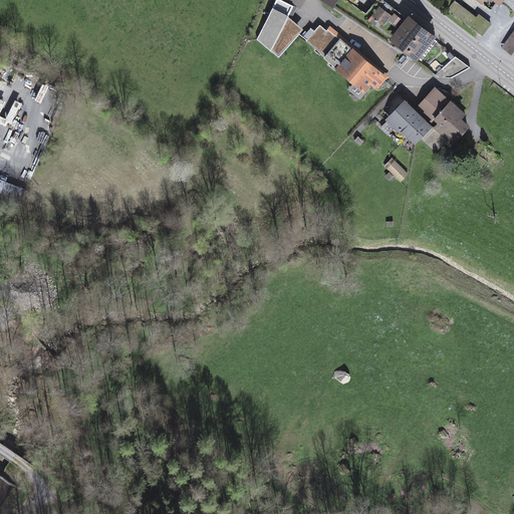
[(294,0),(292,3),(299,8),(304,0),(294,0)]
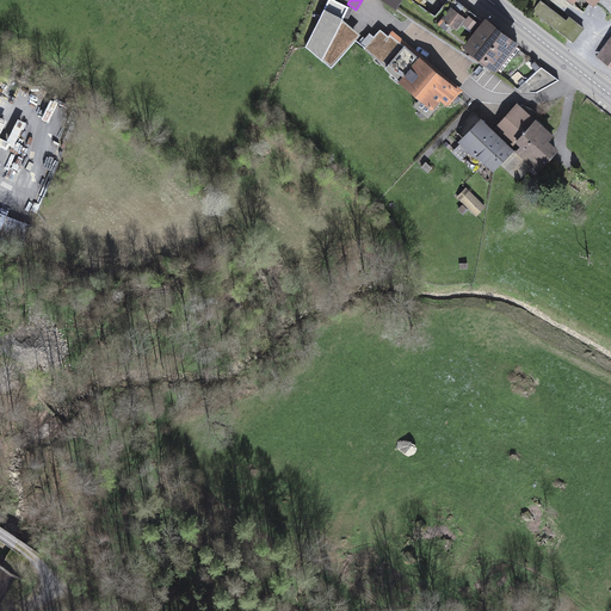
[(381,0),(386,2),(387,2),(431,31),(455,1),(455,0),(448,0),(434,17),(412,0),(381,0)]
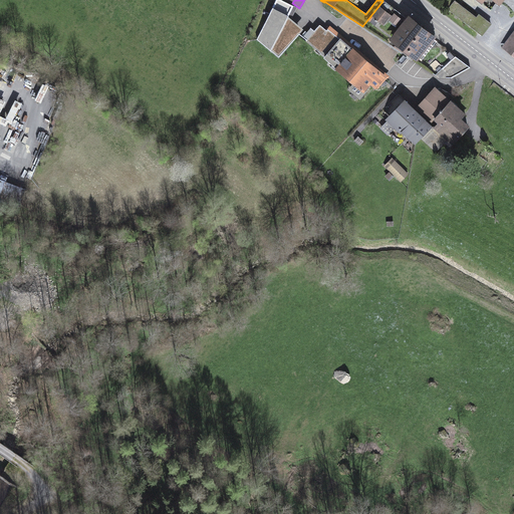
[(362,27),(414,61),(417,57),(433,37),(409,18),(407,20),(382,1),(362,26),(362,27)]
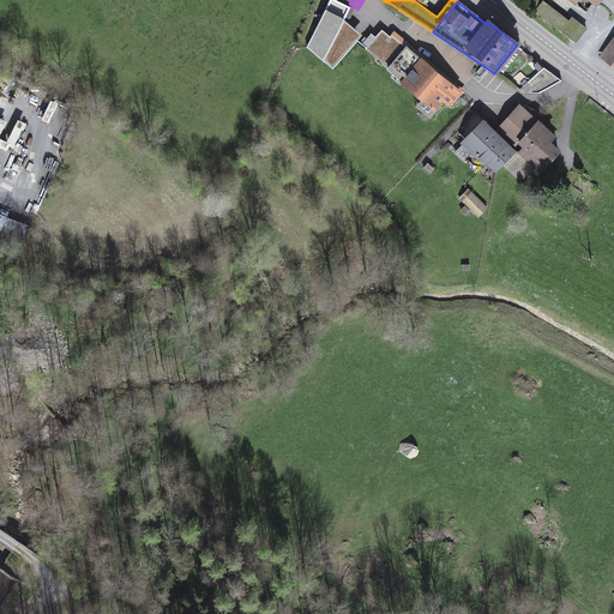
[(576,42),(587,28),(572,17),(569,22),(543,1),(535,11),(576,42)]
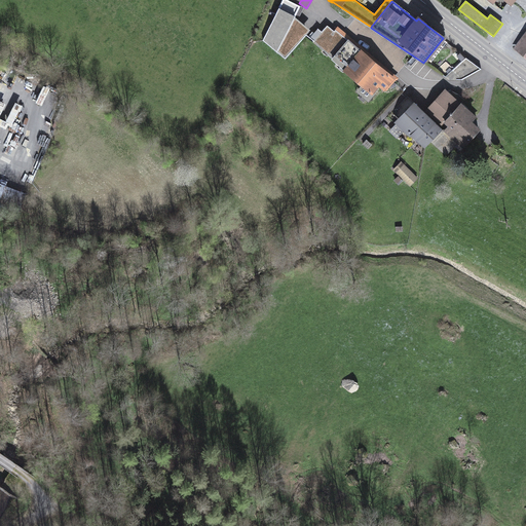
[(317,29),(322,33),(325,29),(331,35),(334,32),(323,23),(317,29)]
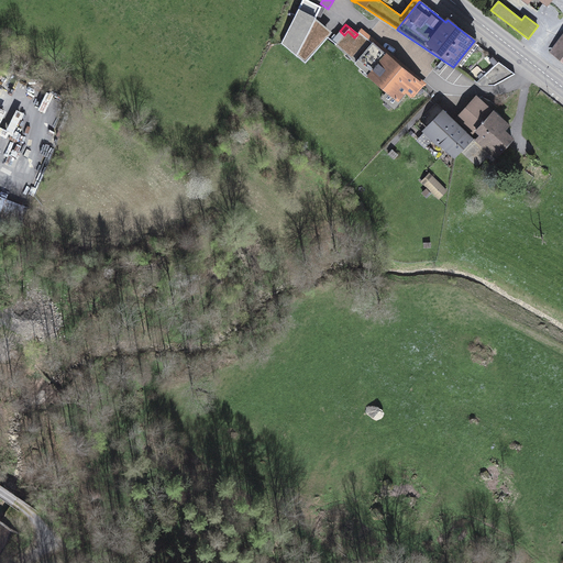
[(354,37),(348,31),(344,35),(335,44),(388,89),(398,98),(405,90),(411,96),(420,85),(360,32),(357,34),(354,37)]
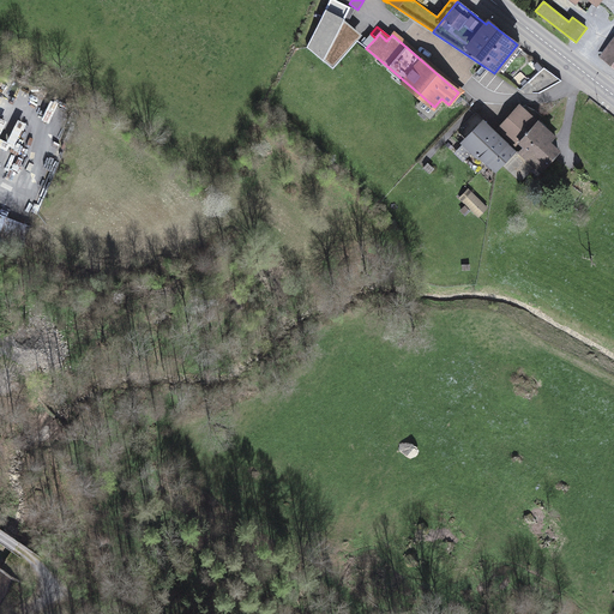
[(613,43),(603,58),(613,65),(613,43)]
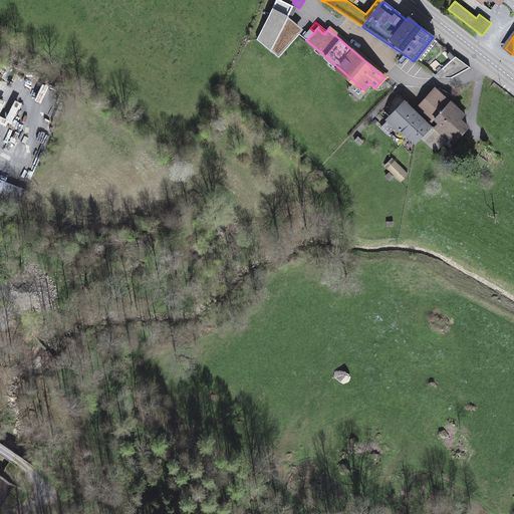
[(417,57),(421,60),(437,40),(433,37),(417,57)]
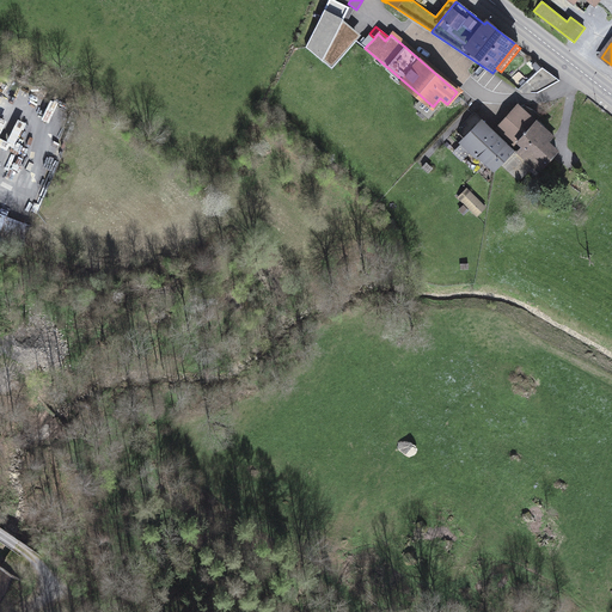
[(526,83),(538,93),(560,80),(543,67),(526,83)]
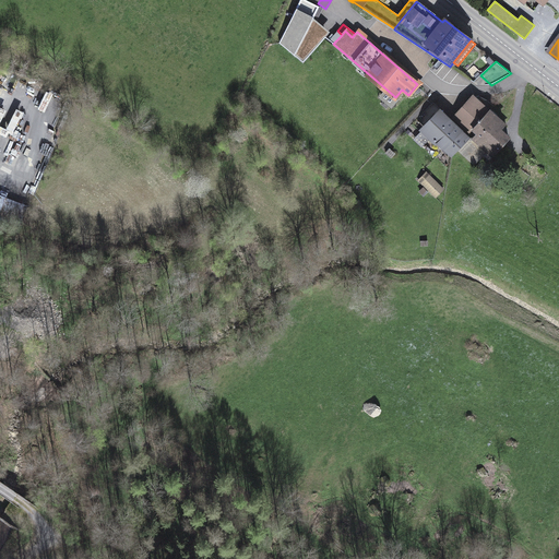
[(391,107),(397,99),(395,97),(385,88),(379,96),(391,107)]
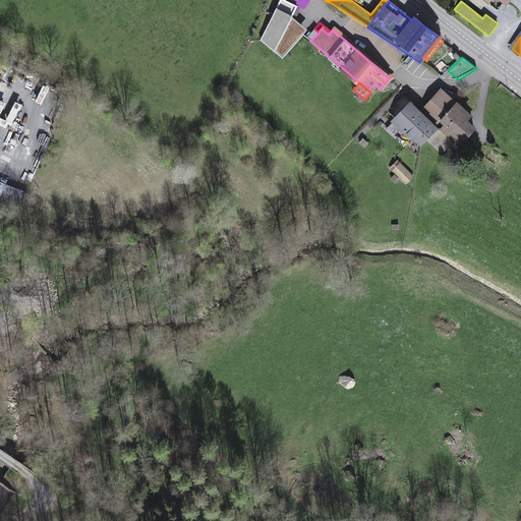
[(455,103),(459,98),(453,93),(446,89),(442,91),(455,103)]
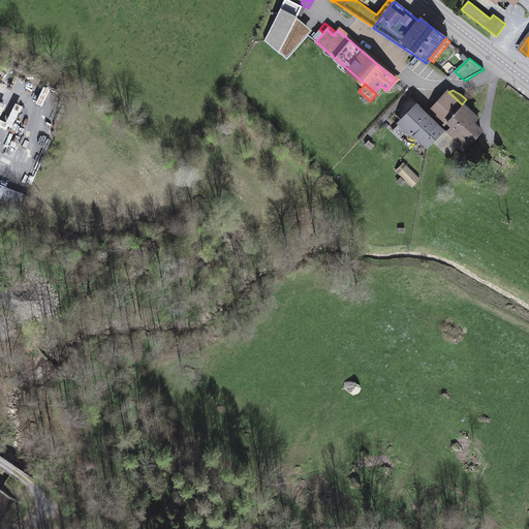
[(430,111),(444,124),(447,121),(462,105),(462,104),(448,92),(447,91),(430,111)]
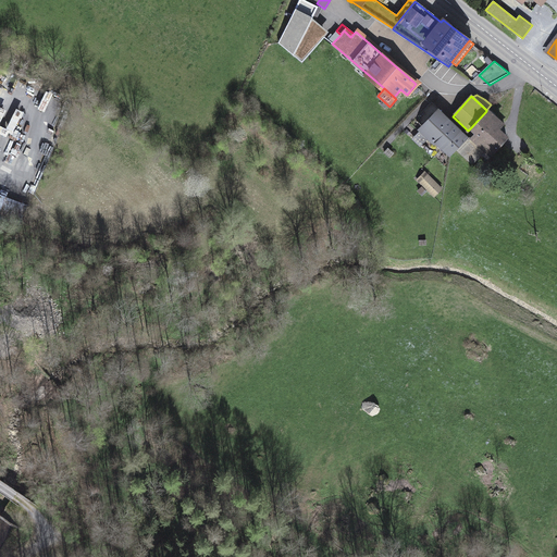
[(437,141),(450,155),(456,149),(467,138),(465,136),(431,103),(419,116),(426,124),(422,127),(430,135),(429,136),(426,138),(433,145),(437,141)]
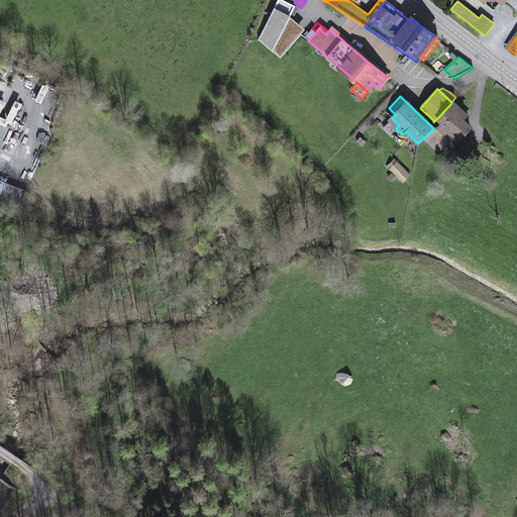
[(15,98),(13,102),(3,97),(0,101),(0,114),(14,122),(24,102),(15,98)]
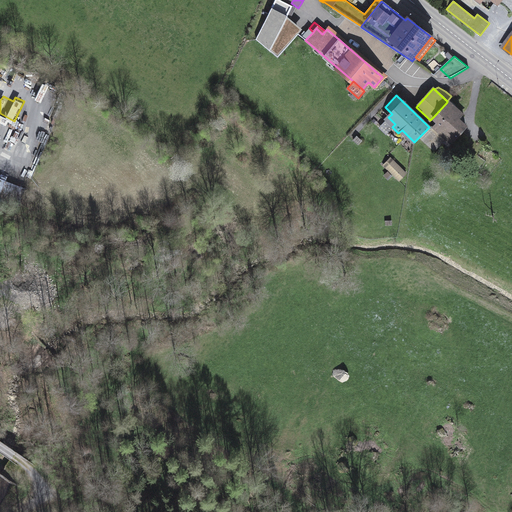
[(459,120),(458,119),(462,115),(447,102),(433,117),(438,122),(434,125),(430,128),(429,127),(419,137),(434,150),(435,148),(443,141),(447,146),(466,126),(459,120)]
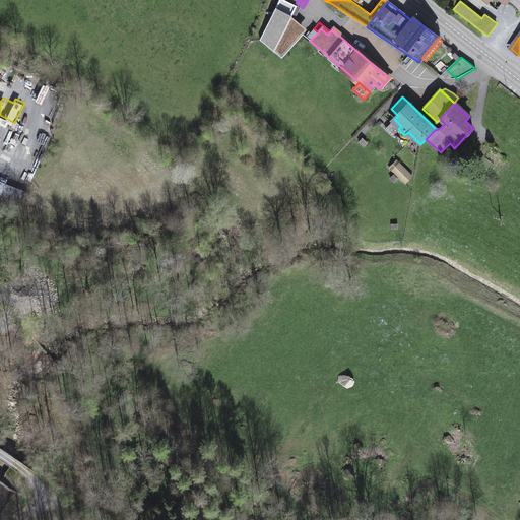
[(362,137),(359,141),(364,146),(368,142),(362,137)]
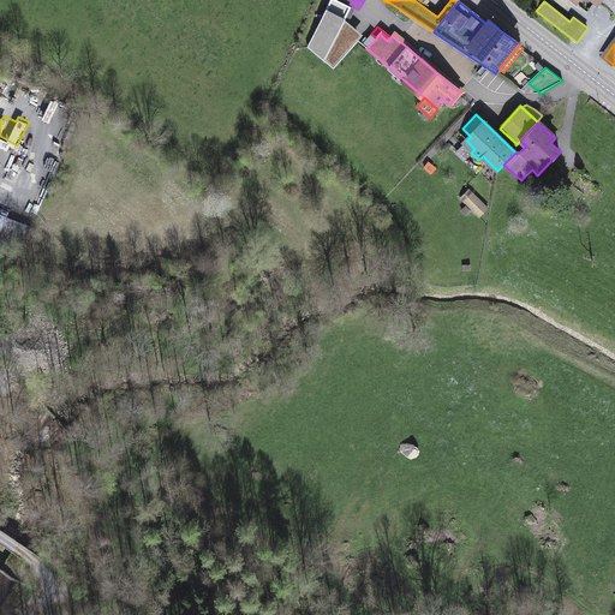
[(479,216),(488,208),(472,193),(464,202),(479,216)]
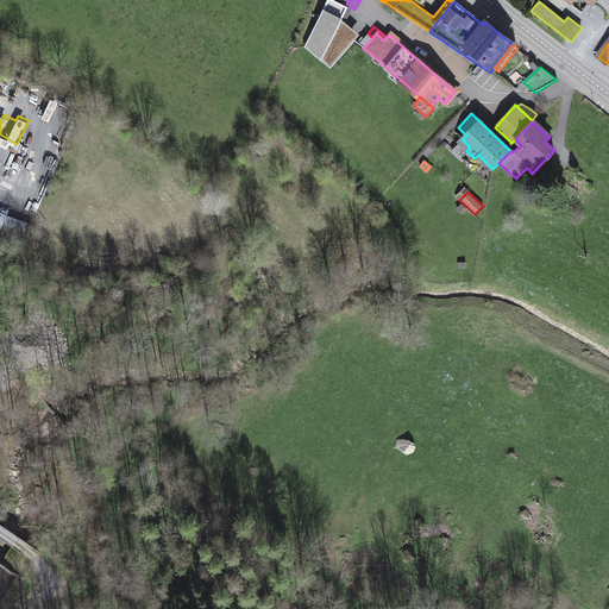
[(0,236),(25,245),(32,226),(0,214),(0,236)]
